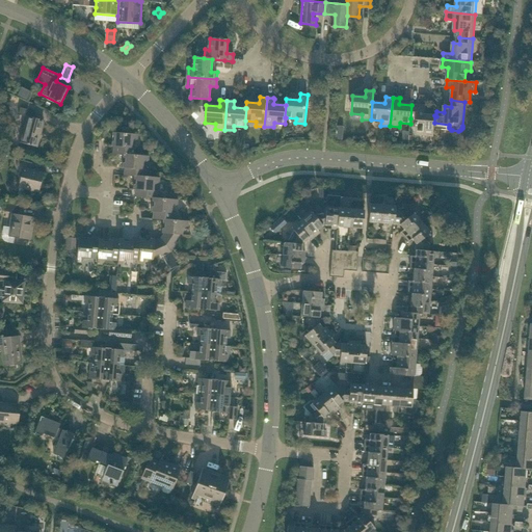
[(425,106),(413,105),(411,105),(410,118),(417,120),(416,134),(433,136),(434,123),(434,115),(425,115),(425,106)]
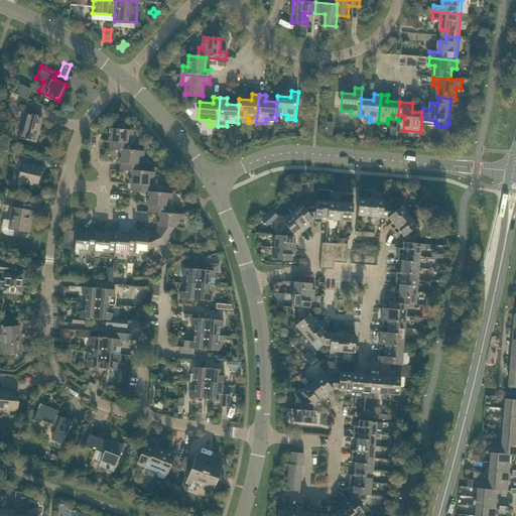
[(33,115),(35,109),(19,105),(17,111),(26,114),(20,139),(35,143),(42,118),(33,115)]
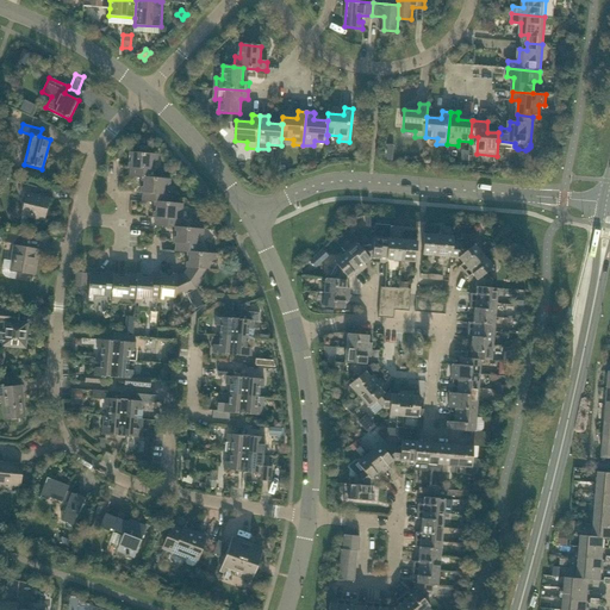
[(157,160),(157,154),(129,153),(128,168),(130,168),(130,176),(142,178),(159,179),(159,178),(159,175),(155,175),(155,169),(150,168),(151,162),(157,160)]
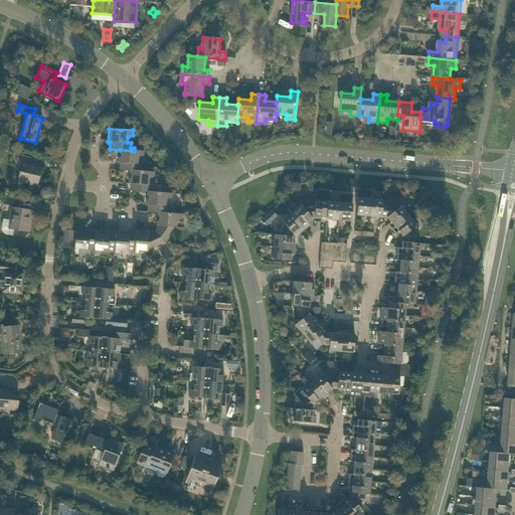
[(134,150),(134,151),(120,150),(118,163),(121,163),(120,170),(130,171),(130,170),(144,171),(144,169),(141,169),(142,164),(138,163),(138,158),(143,155),(144,151),(134,150)]
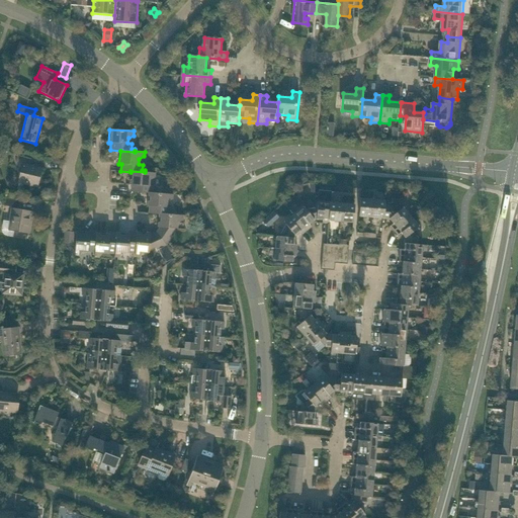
[(29,165),(30,159),(17,156),(15,162),(22,164),(17,183),(37,188),(42,168),(29,165)]
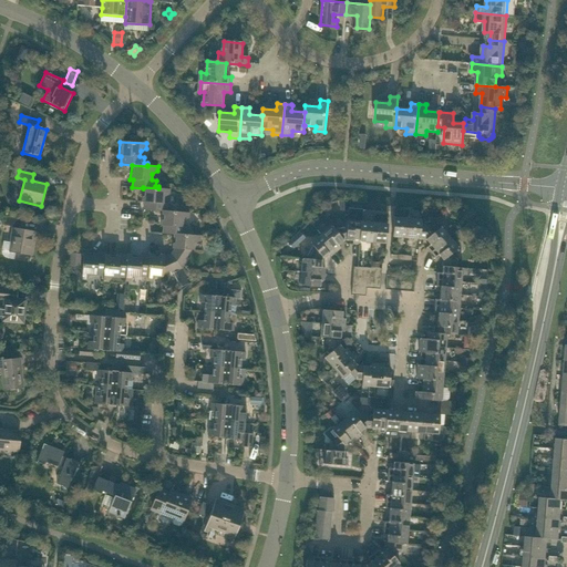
[(158,188),(143,187),(143,188),(142,202),(144,203),(143,210),(162,212),(169,212),(171,209),(167,209),(167,203),(163,203),(163,197),(169,194),(169,189),(158,188)]
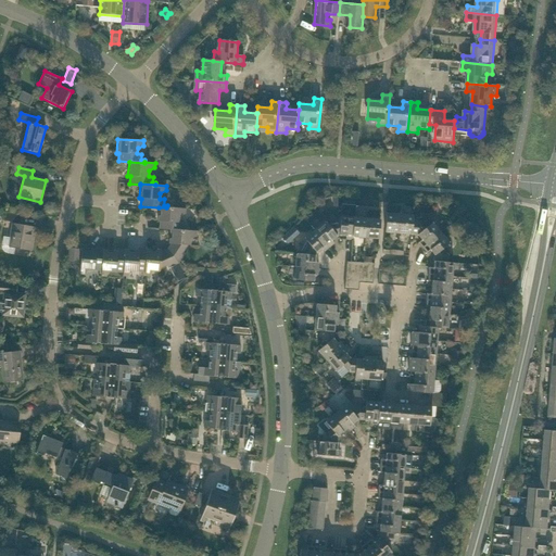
[(166,207),(159,207),(158,222),(160,222),(160,229),(171,230),(171,229),(186,231),(186,230),(186,228),(182,228),(182,223),(178,222),(179,216),(185,214),(185,209),(166,207)]
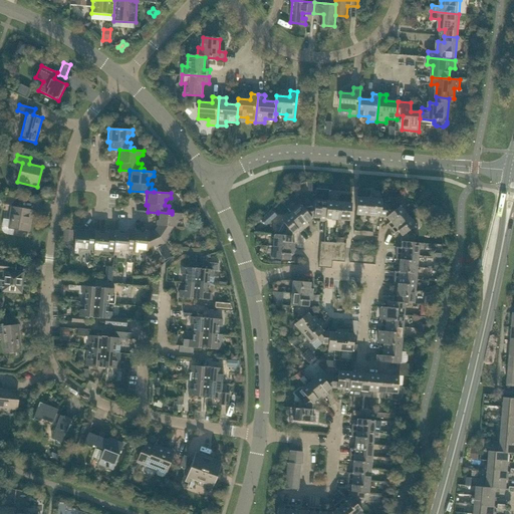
[(18,207),(19,199),(3,196),(2,204),(18,207)]
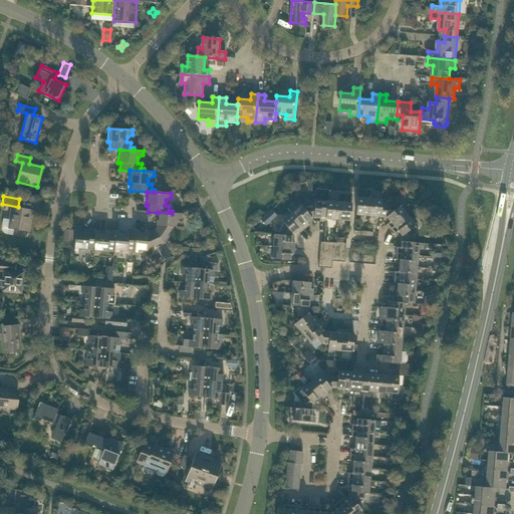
[(367,216),(369,198),(357,197),(355,215),(367,216)]
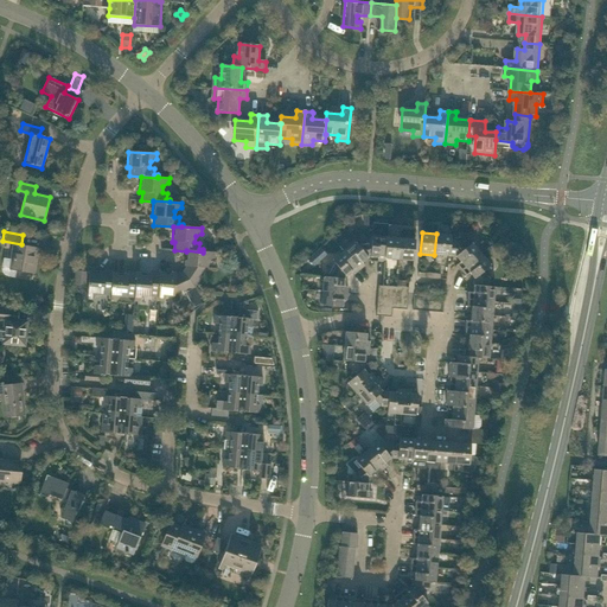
[(451,241),(451,235),(436,234),(434,255),(448,256),(449,241),(451,241)]
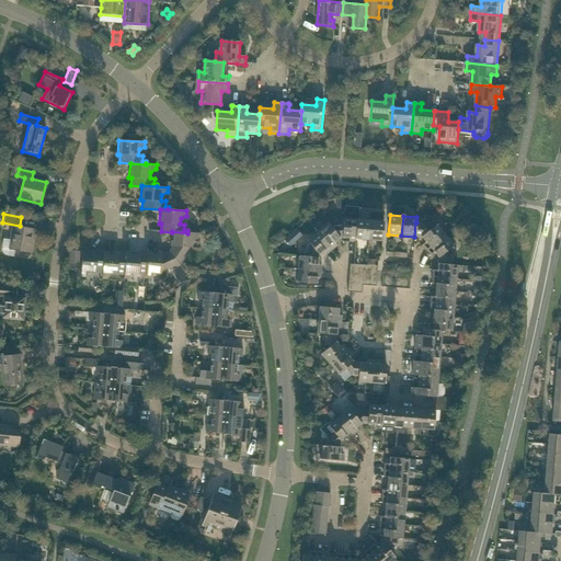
[(355,239),(357,219),(344,218),(343,222),(344,222),(342,238),(348,239),(348,242),(355,242),(356,239),(355,239)]
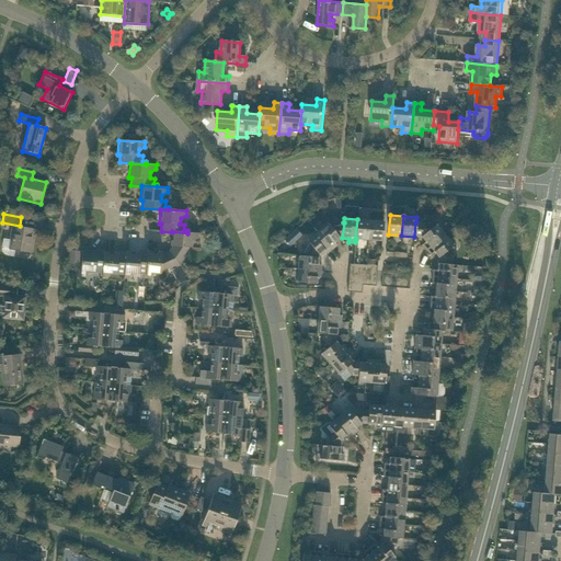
[(368,240),(370,220),(357,219),(355,239),(356,239),(368,240)]
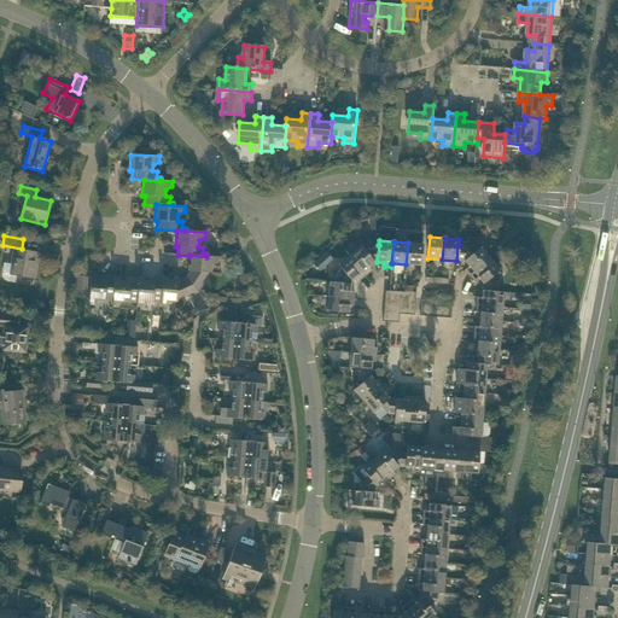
[(420,266),(423,244),(408,243),(406,264),(420,266)]
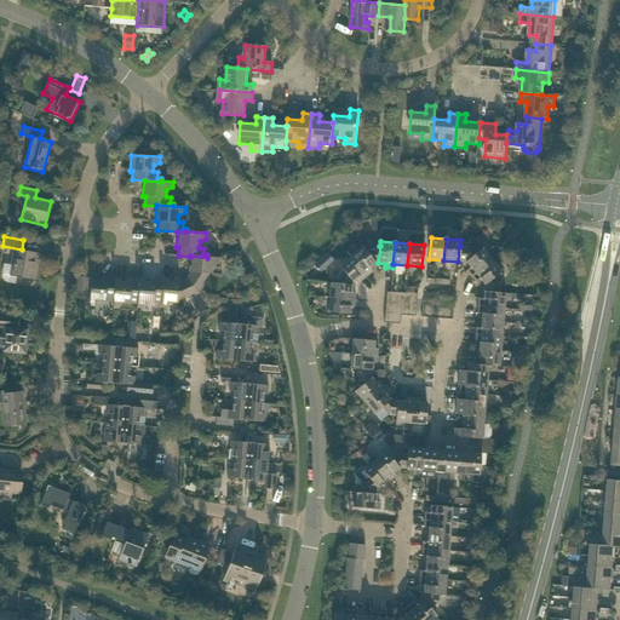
[(378,263),(380,246),(379,246),(365,251),(362,247),(350,257),(367,276),(373,271),(371,269),(375,264),(378,263)]
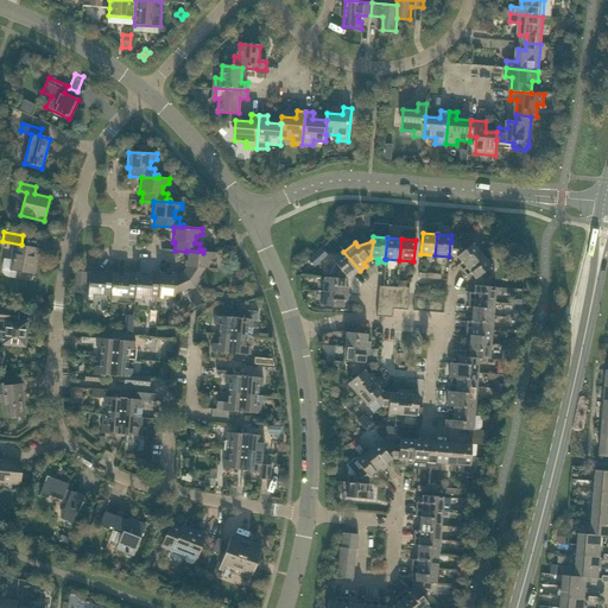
[(457,242),(451,241),(450,241),(449,257),(456,258),(461,263),(457,266),(462,271),(482,254),(473,244),(464,251),(457,242)]
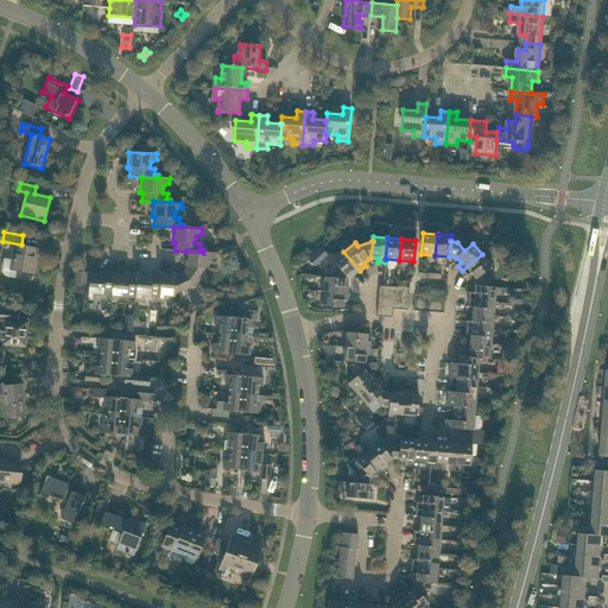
[(33,273),(38,249),(13,246),(12,260),(4,259),(2,268),(4,272),(5,274),(8,277),(14,278),(16,271),(33,273)]
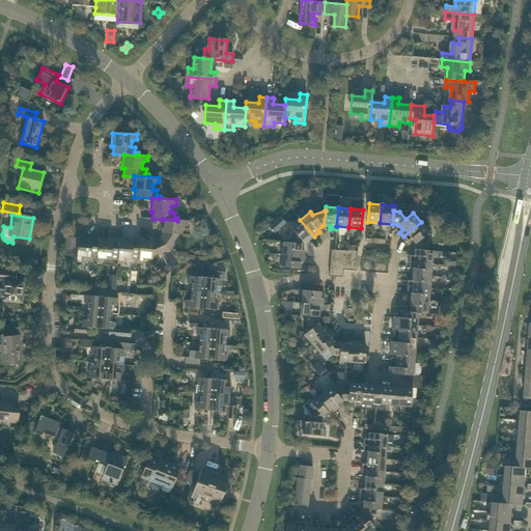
[(177,220),(177,221),(163,219),(163,220),(162,232),(164,233),(160,239),(170,251),(176,242),(174,241),(178,234),(182,234),(182,228),(187,225),(188,221),(177,220)]
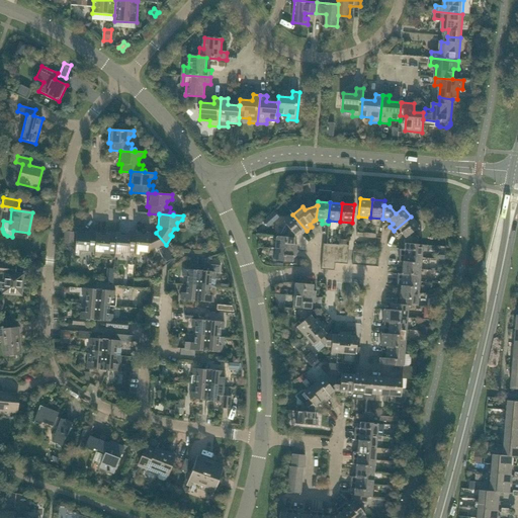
[(301,235),(307,231),(292,214),(283,223),(286,226),(280,237),(283,237),(294,238),(295,236),(299,232),(301,235)]
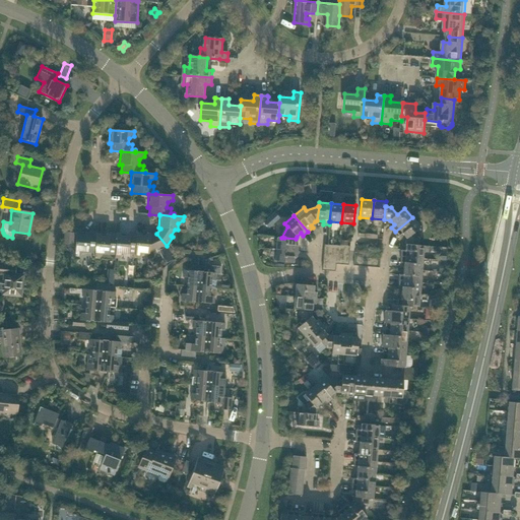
[(413,233),(420,228),(412,217),(395,232),(399,237),(402,235),(406,239),(405,245),(418,246),(419,240),(413,233)]
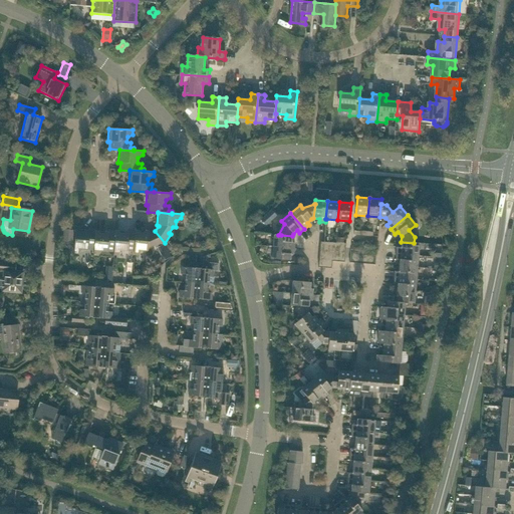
[(96,231),(96,229),(88,229),(88,231),(75,230),(73,254),(78,254),(81,249),(91,250),(91,253),(93,253),(95,231),(96,231)]
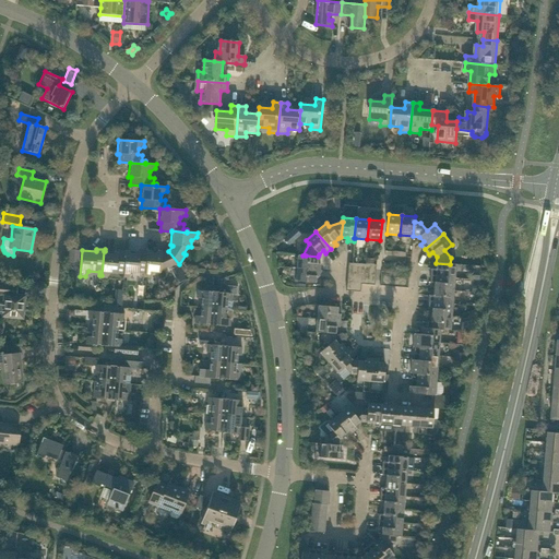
[(123,277),(126,251),(118,250),(117,252),(105,251),(104,251),(102,275),(102,277),(106,278),(109,273),(121,274),(121,277),(123,277)]
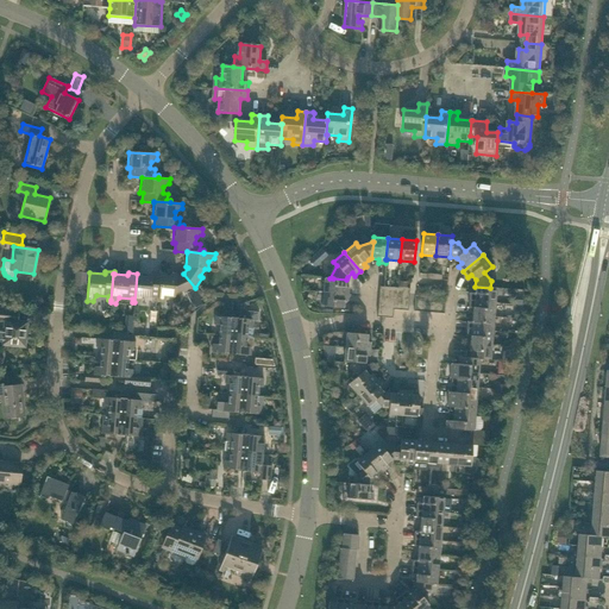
[(158,302),(161,274),(151,272),(151,275),(137,274),(135,302),(139,302),(143,297),(156,297),(156,301),(158,302)]
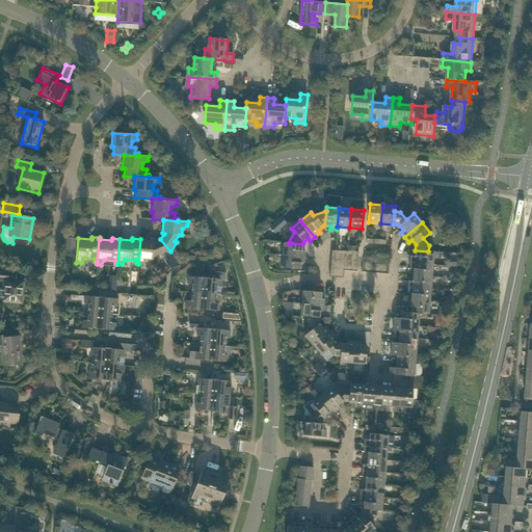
[(154,242),(154,240),(140,239),(138,264),(142,264),(145,259),(153,260),(153,258),(160,254),(161,257),(170,251),(160,239),(154,242)]
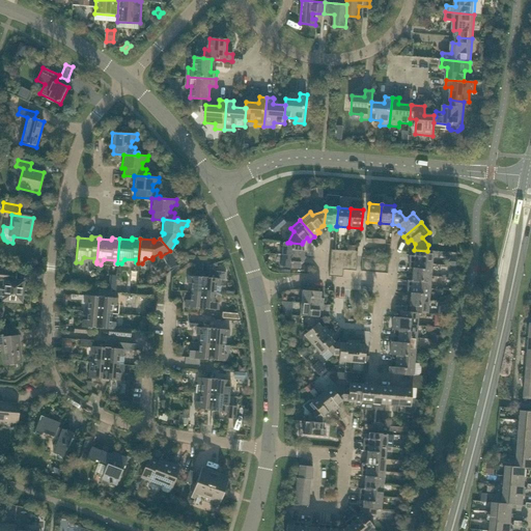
[(290,243),(287,243),(283,242),(282,255),(290,255),(304,256),(304,250),(301,250),(302,244),(290,243)]
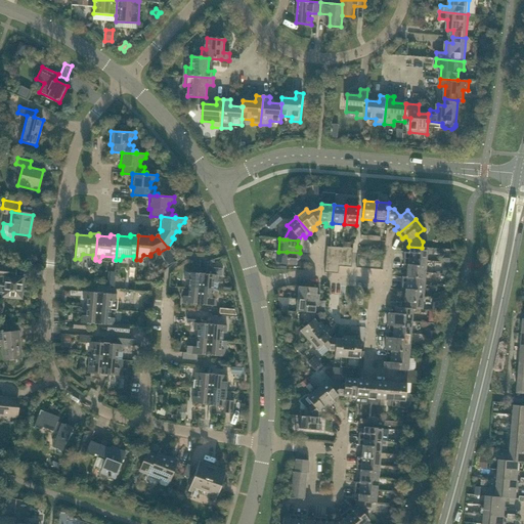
[(422,248),(408,247),(408,253),(404,252),(403,258),(426,260),(427,248),(422,248)]
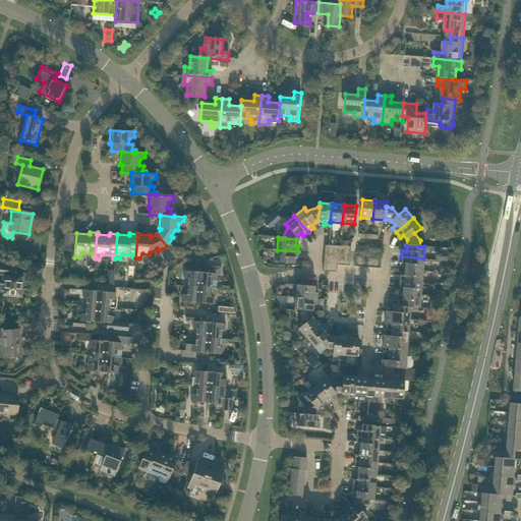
[(349,266),(350,247),(344,246),(342,266),(349,266)]
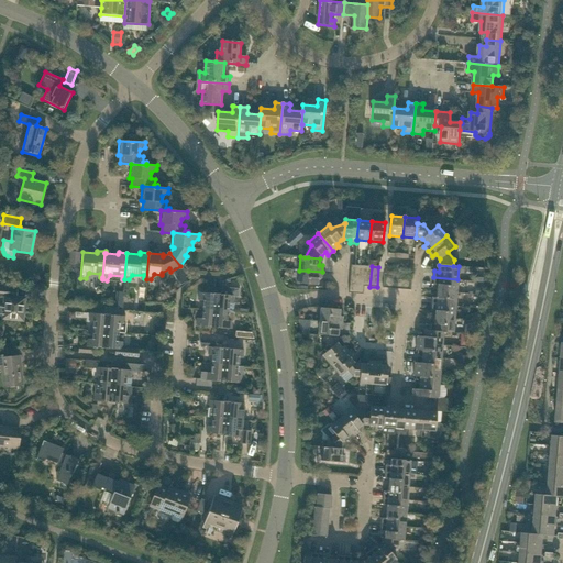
[(322,272),(308,271),(299,271),(298,284),(318,285),(318,278),(321,278),(322,272)]
